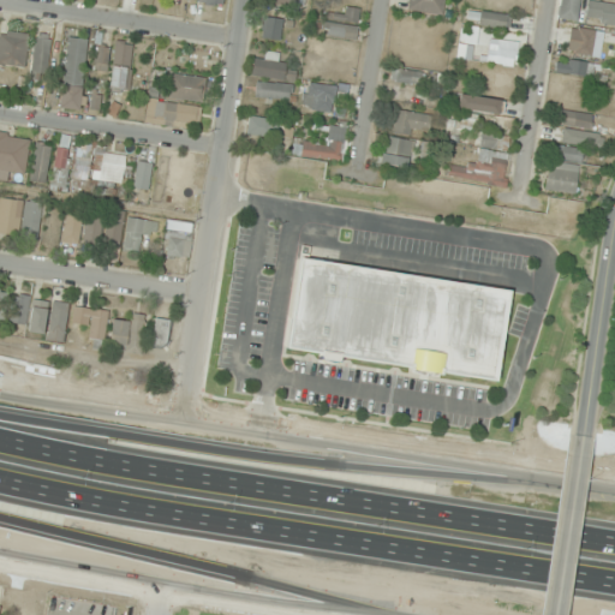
[(443,16),(445,0),(408,0),(408,12),(443,16)]
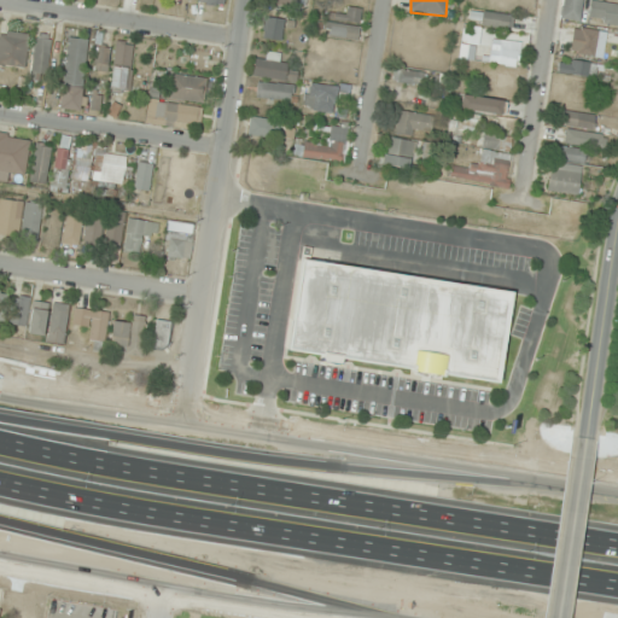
[(582,0),(564,0),(560,22),(578,24),(582,0)]
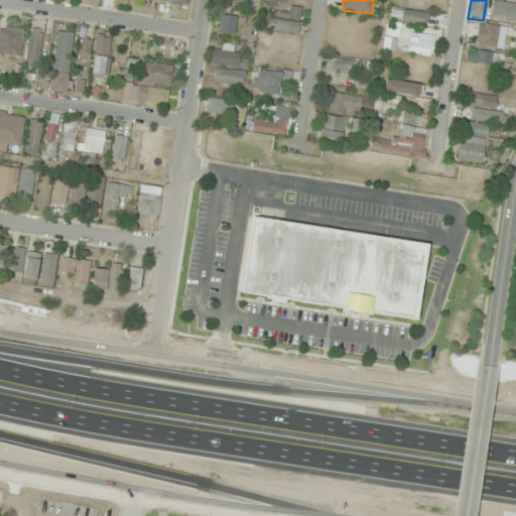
[(278,34),(286,28),(292,36),(303,29),(297,21),(305,16),(295,1),(268,20),(278,34)]
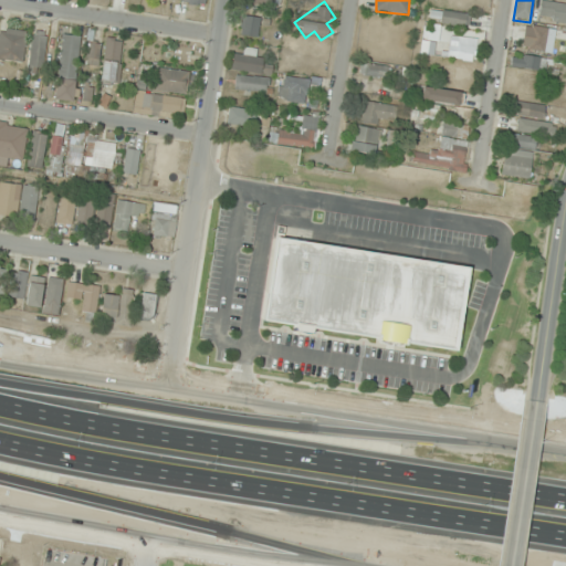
[(538,21),(565,23),(565,4),(541,2),(538,21)]
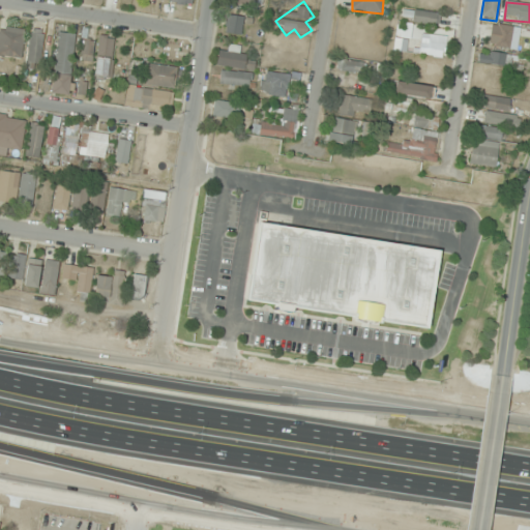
[(412,24),(439,26),(441,15),(413,11),(412,24)]
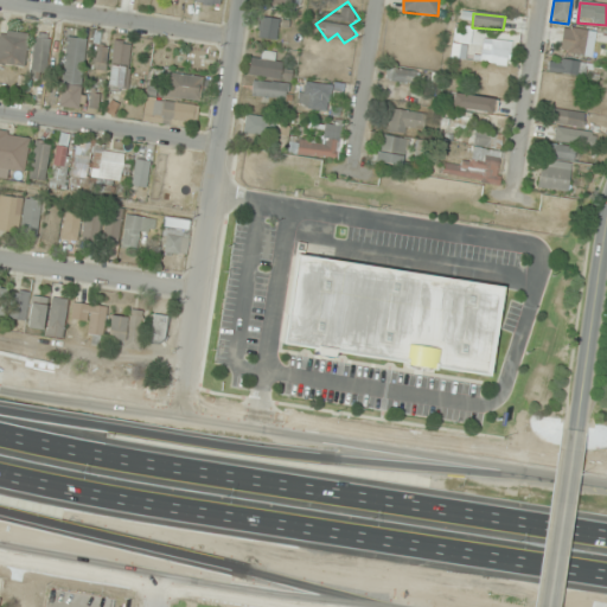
[(257,38),(278,39),(279,18),(259,17),(257,38)]
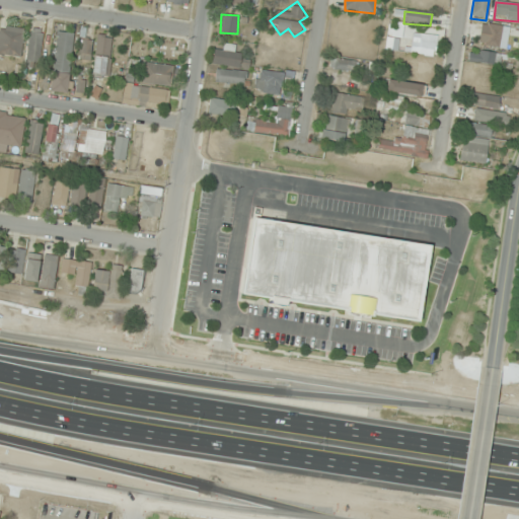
[(0,56),(22,56),(22,27),(0,27),(0,56)]
